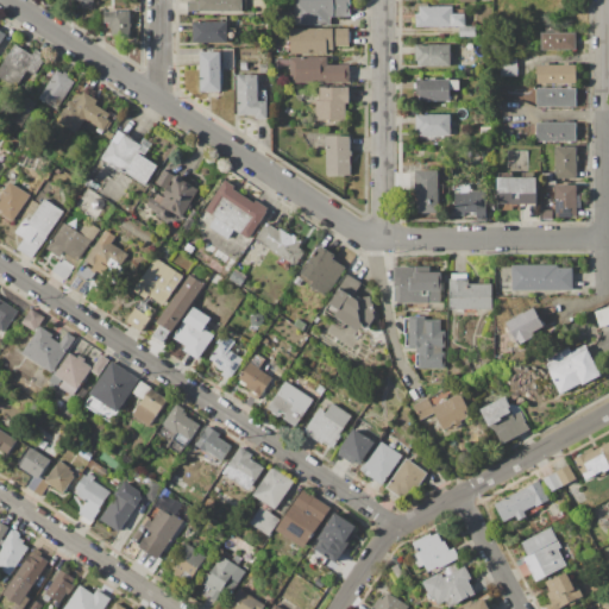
[(199,0),(246,0),(246,8),(243,8),(243,11),(188,12),(188,1),(199,1),(199,0)]
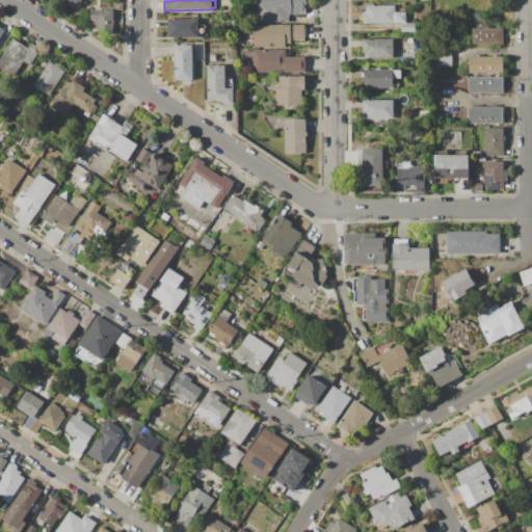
[(258,0),(306,0),(306,15),(288,15),(288,21),(258,21),(258,0)]
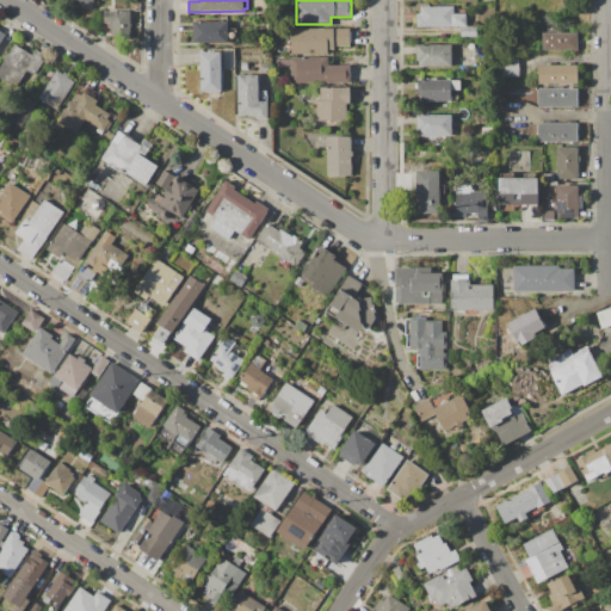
[(421,6),(454,6),(454,13),(466,13),(466,26),(461,26),(418,26),(418,13),(421,13),(421,6)]
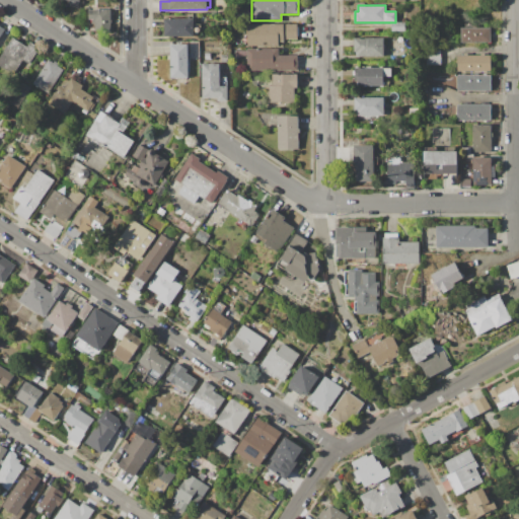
[(89,10),(110,9),(110,32),(100,32),(100,30),(95,30),(95,24),(90,24),(90,19),(89,19),(89,10)]
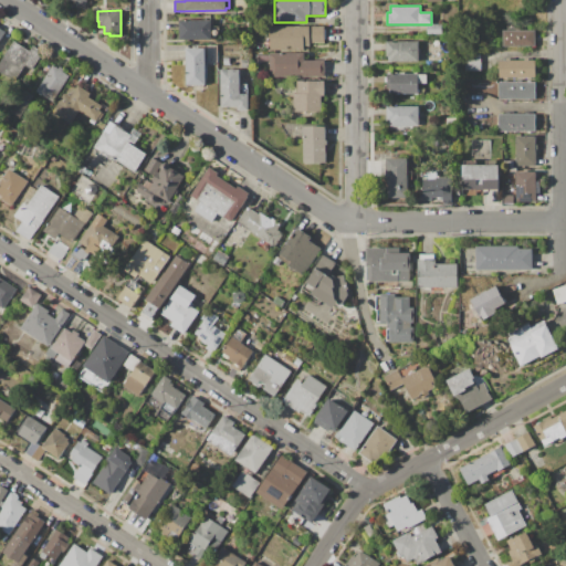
[(179,21),(211,21),(211,40),(179,40),(179,21)]
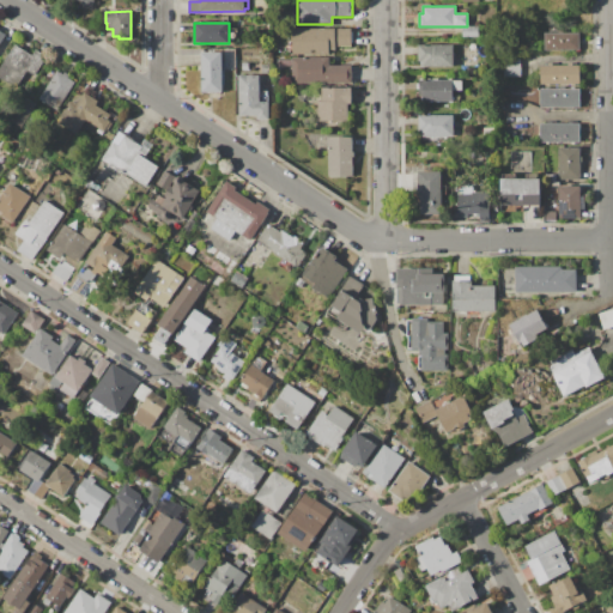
[(467,26),(462,26),(462,37),(478,37),(478,26),(467,26)]
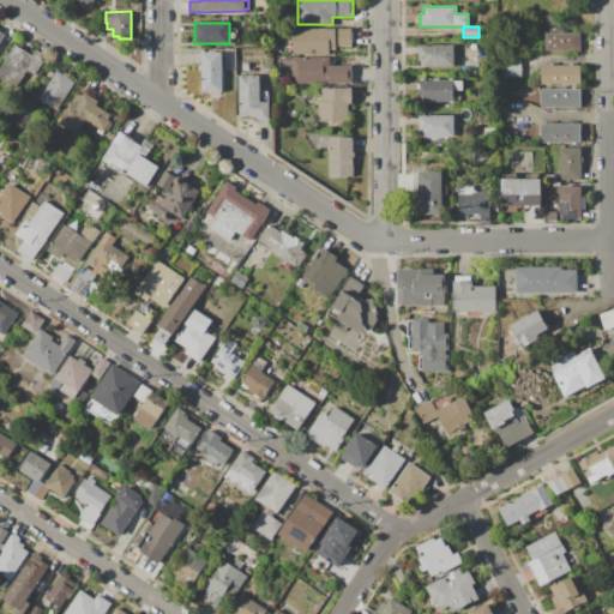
[(292,29),(351,29),(351,47),(336,47),(336,49),(330,49),(330,53),(298,53),(298,54),(293,54),(292,29)]
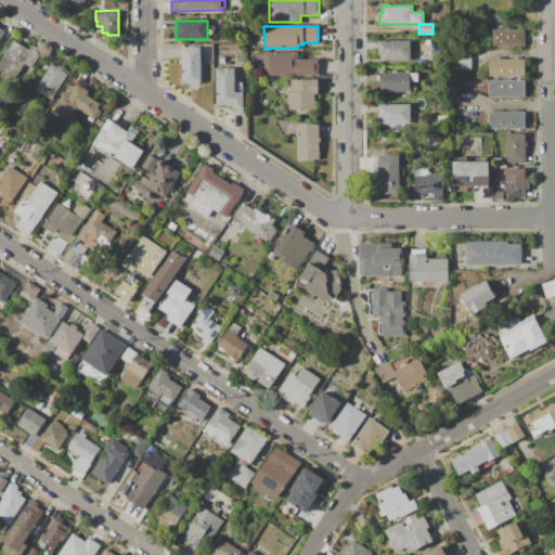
[(493,29),(525,29),(526,46),(493,46),(493,29)]
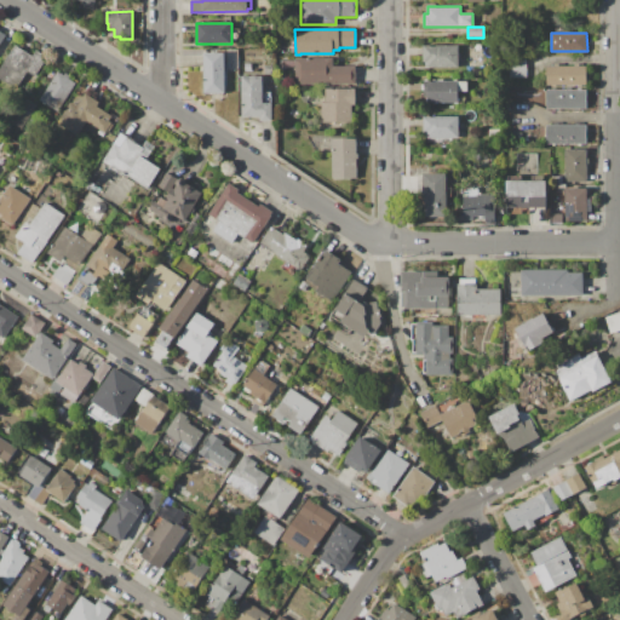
[(0,68),(16,45),(32,56),(35,50),(47,57),(34,76),(27,72),(16,89),(0,79),(0,68)]
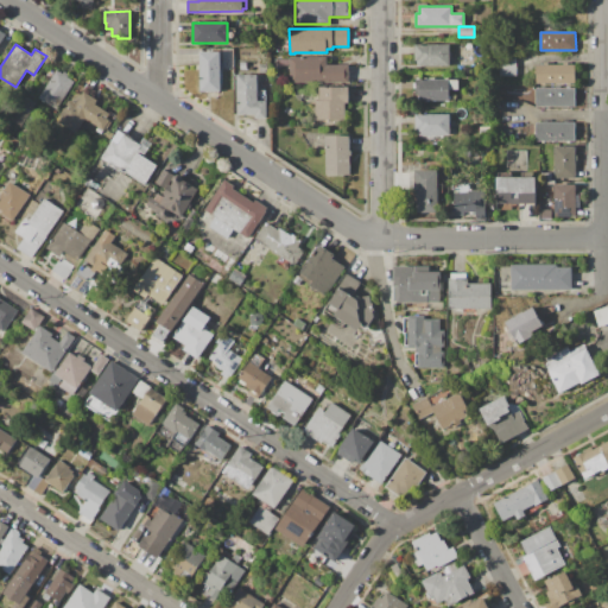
[(416,44),(450,44),(450,52),(453,52),(453,59),(450,59),(450,65),(416,65),(416,61),(416,44)]
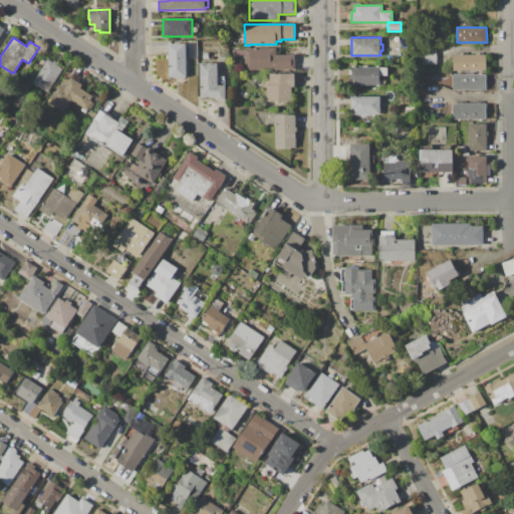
[(169,43),(187,43),(187,77),(169,77),(169,43)]
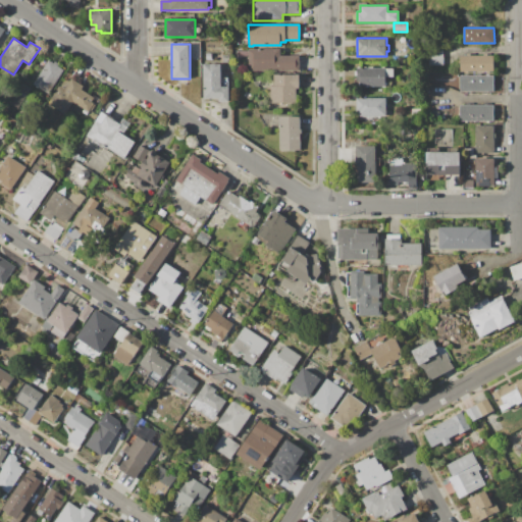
[(249,49),(281,49),(281,56),(300,56),(300,71),(249,71),(249,49)]
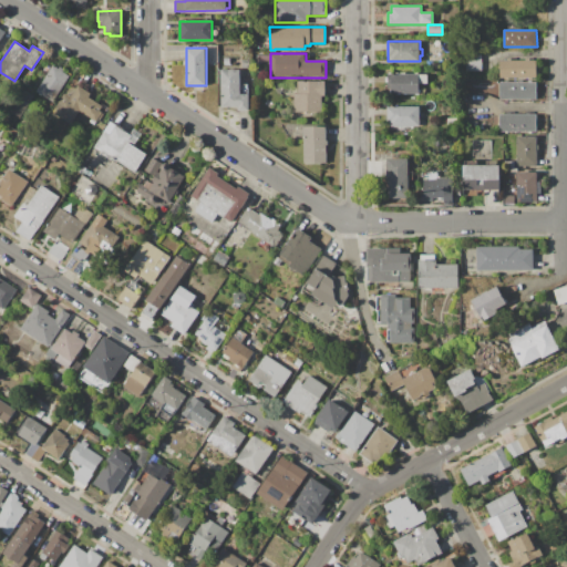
[(466,54),(482,54),(481,70),(466,70),(466,54)]
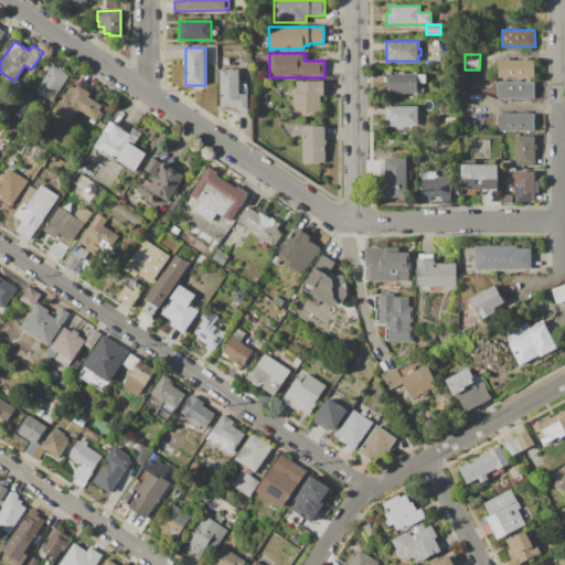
[(498,60),(505,60),(505,57),(509,57),(509,60),(523,60),(523,57),(528,57),(528,60),(534,60),(534,77),(530,77),(530,80),(525,80),(525,77),(507,77),(507,80),(503,80),(503,77),(498,77),(498,60)]
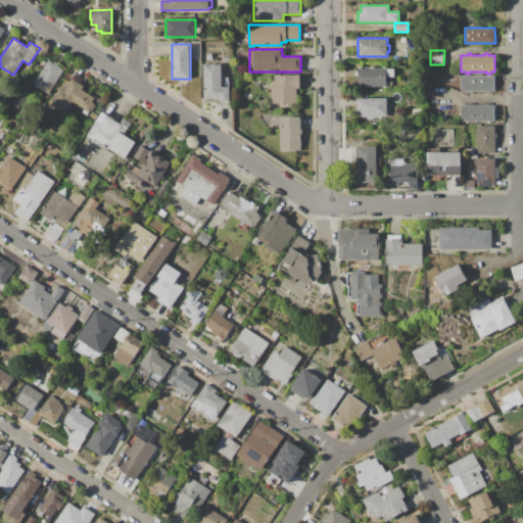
[(49,60),(53,63),(55,61),(60,64),(59,66),(64,69),(48,94),(34,85),(49,60)]
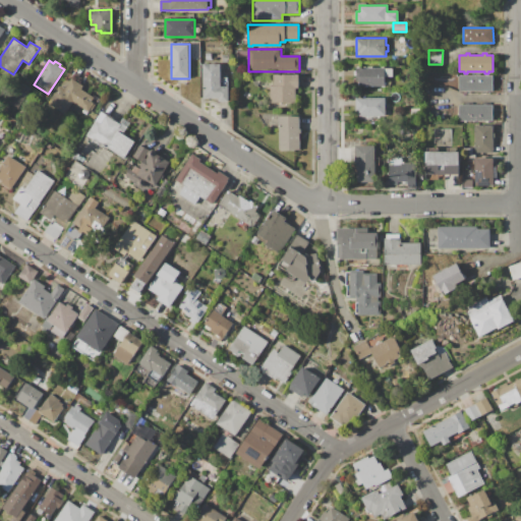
[(203,63),(221,63),(221,71),(224,71),(224,77),(228,77),(228,102),(219,102),(219,98),(203,98),(203,63)]
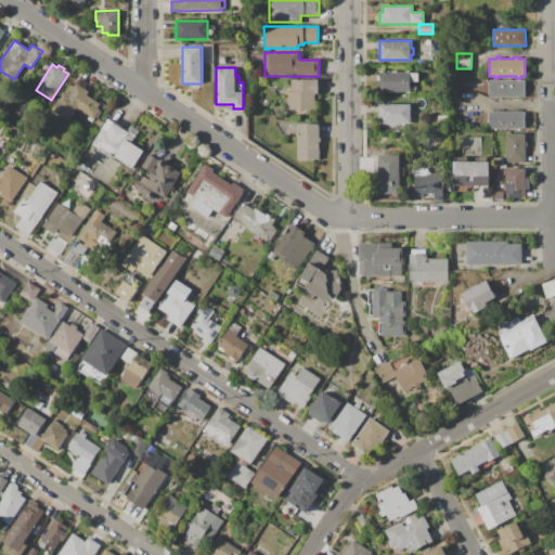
[(379,73),(417,73),(417,82),(410,82),(410,92),(382,92),(382,81),(378,80),(378,76),(379,76),(379,73)]
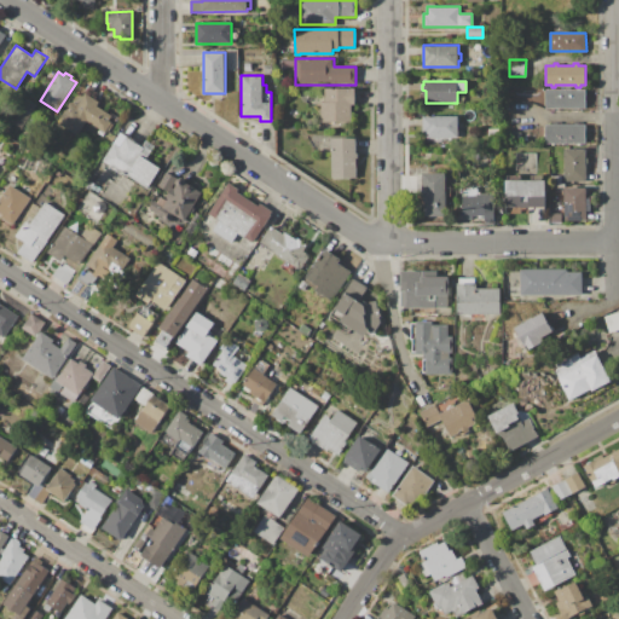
[(325,88),(356,88),(356,105),(352,105),(352,122),(322,123),(322,106),(319,106),(319,103),(325,103),(325,88)]
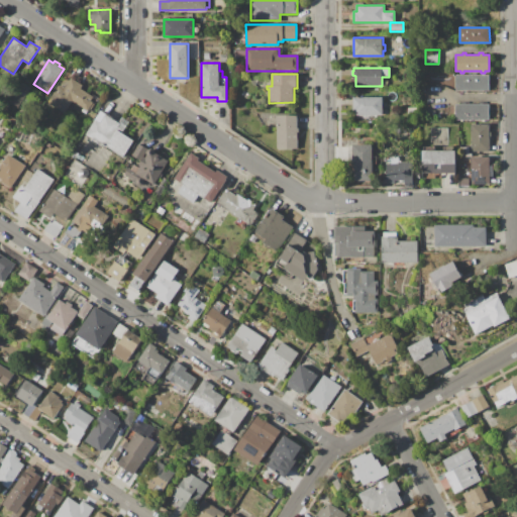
[(455,75),(490,75),(490,91),(455,91),(455,75)]
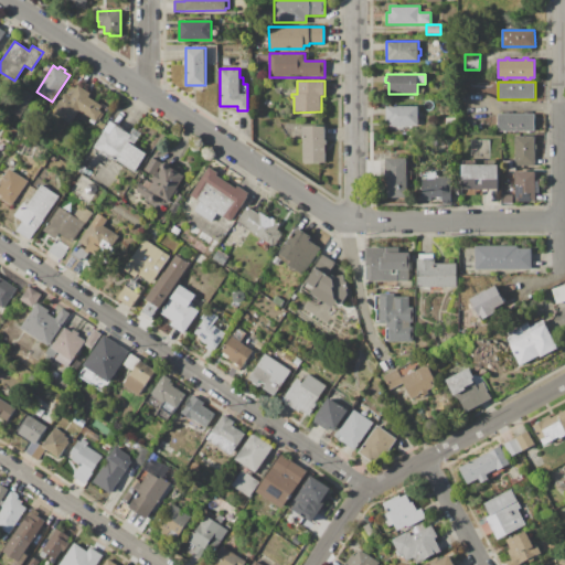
[(78,85),(91,94),(88,97),(103,106),(99,110),(104,113),(99,120),(97,119),(94,125),(88,121),(91,117),(80,110),(71,124),(53,113),(64,94),(71,97),(78,85)]
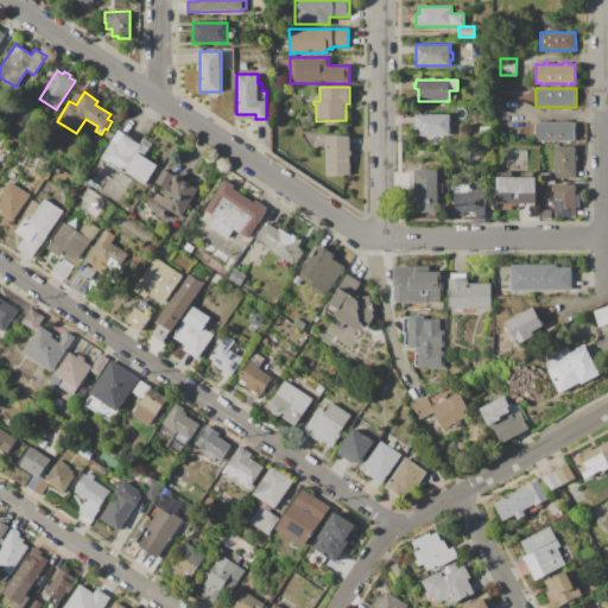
[(35,105),(21,95),(7,118),(20,126),(35,105)]
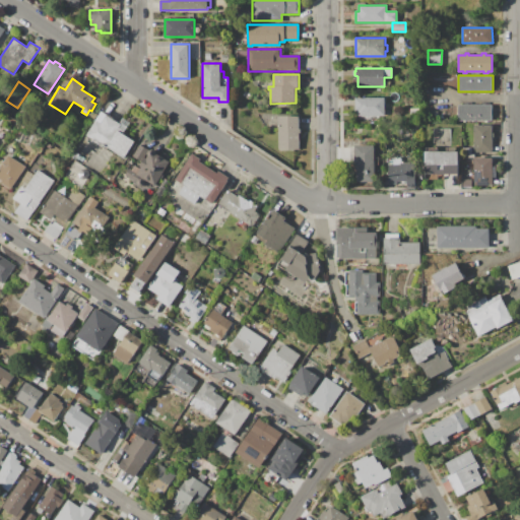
[(355,98),(385,98),(385,104),(389,104),(389,116),(358,116),(358,111),(355,111),(355,98)]
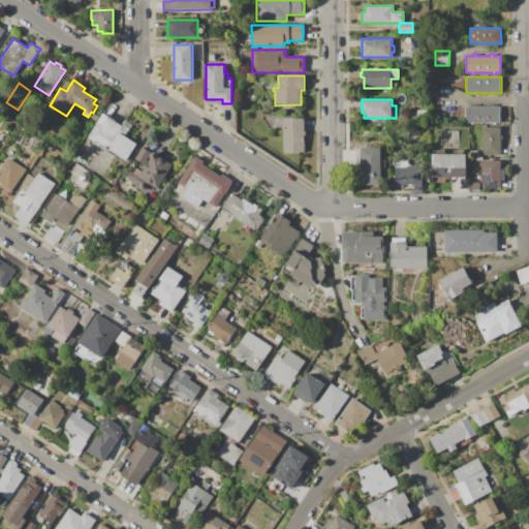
[(466,106),(472,106),(472,104),(476,104),(476,106),(490,106),(490,104),(494,104),(494,106),(500,106),(500,123),(496,123),(496,125),(492,125),(492,123),(474,123),(474,125),(471,125),(471,123),(466,123),(466,106)]
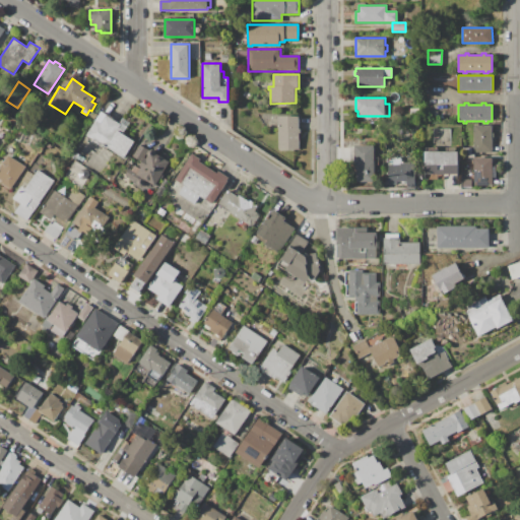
[(102,112),(121,125),(119,128),(124,131),(123,133),(135,141),(124,158),(107,147),(109,143),(107,141),(103,147),(92,140),(93,139),(86,134),(102,112)]
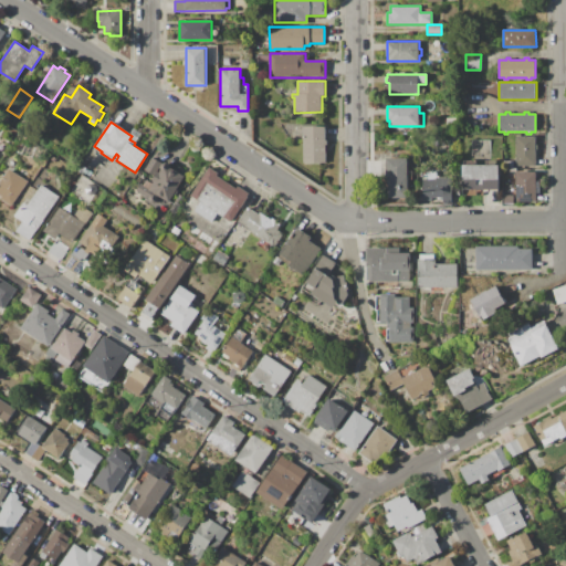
[(303,127),(326,127),(326,140),(327,140),(327,145),(326,145),(326,164),(303,164),(303,127)]
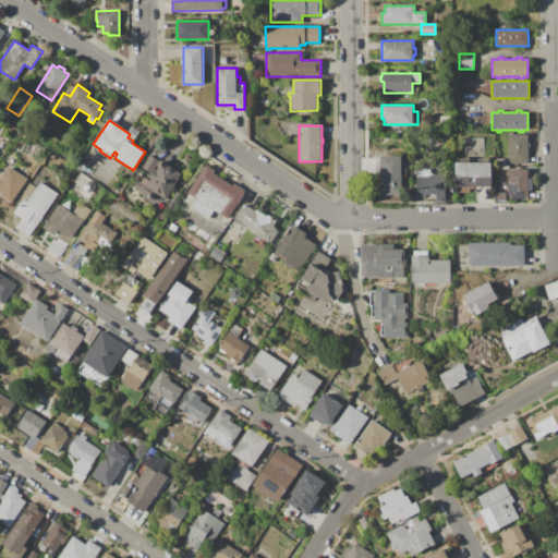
[(509,134),(529,134),(529,162),(516,162),(516,165),(508,165),(509,134)]
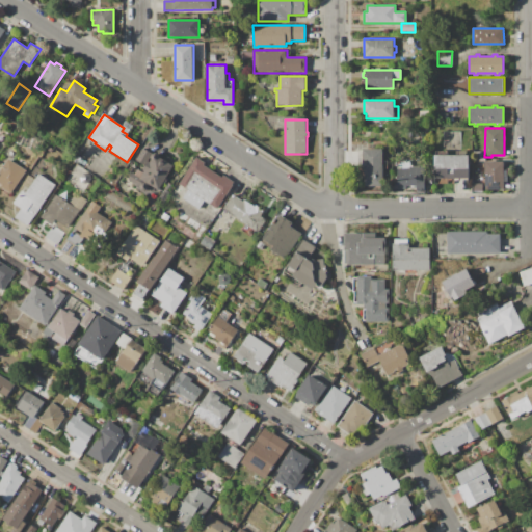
[(443,131),(461,132),(460,150),(454,150),(454,149),(443,149),(443,131)]
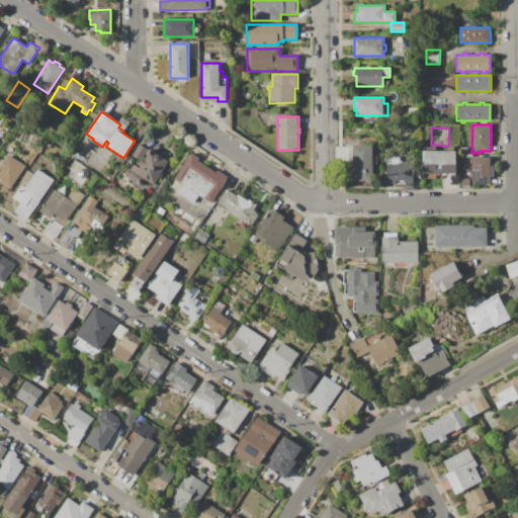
[(354,145),(372,145),(372,156),(376,156),(376,165),(372,165),(372,182),(354,182),(354,145)]
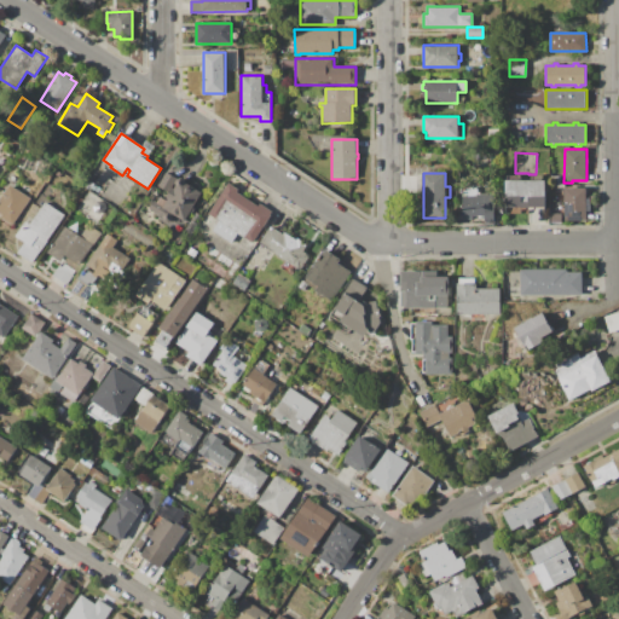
[(505,180),(508,180),(508,175),(521,175),(521,180),(531,180),(531,175),(543,175),(543,180),(545,180),(545,208),(505,208),(505,180)]
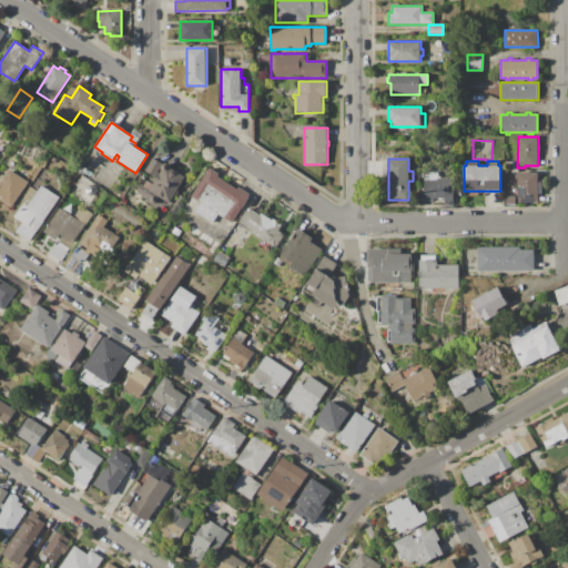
[(158,195),(159,198),(159,199),(159,200),(159,202),(158,203),(155,204),(154,204),(153,204),(151,203),(150,202),(150,201),(150,199),(138,192),(141,185),(146,188),(150,182),(153,184),(154,183),(152,181),(155,176),(158,178),(162,171),(161,170),(161,168),(161,166),(161,165),(162,164),(163,163),(165,163),(166,163),(168,164),(169,165),(170,166),(170,168),(185,178),(170,203),(158,195)]
